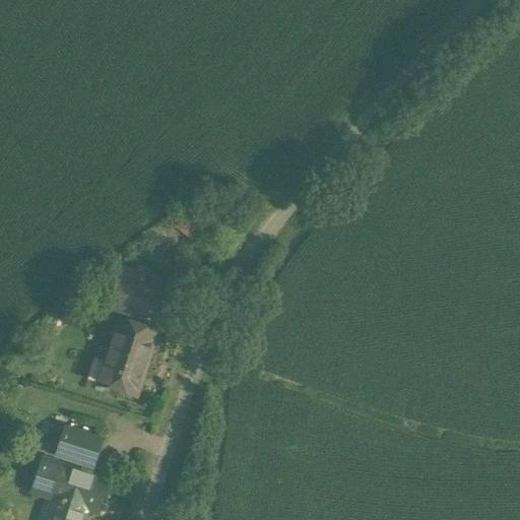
[(145,276),(115,266),(112,269),(110,275),(141,285),(145,276)]
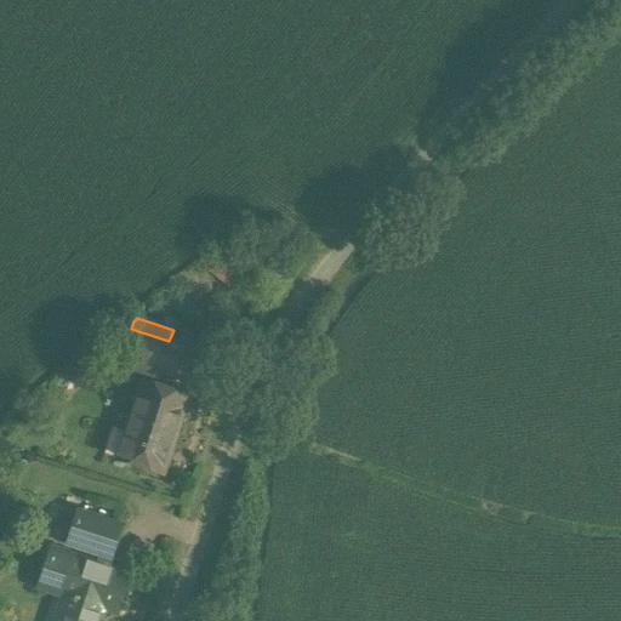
[(169,341),(131,329),(119,365),(170,382),(181,345),(169,341)]
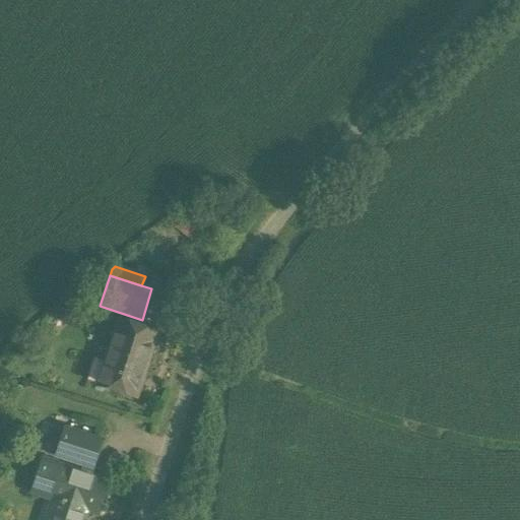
[(156,332),(119,320),(105,363),(94,359),(87,381),(98,384),(98,385),(135,397),(137,390),(140,389),(143,379),(142,376),(156,332)]
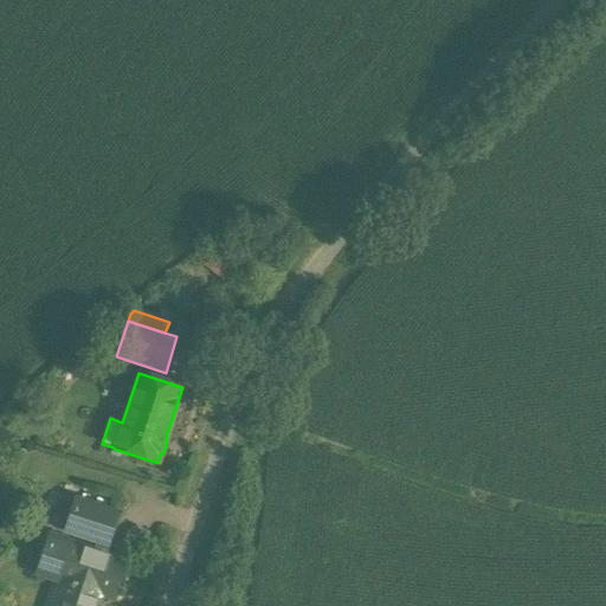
[(122,511),(75,496),(62,535),(108,550),(122,511)]
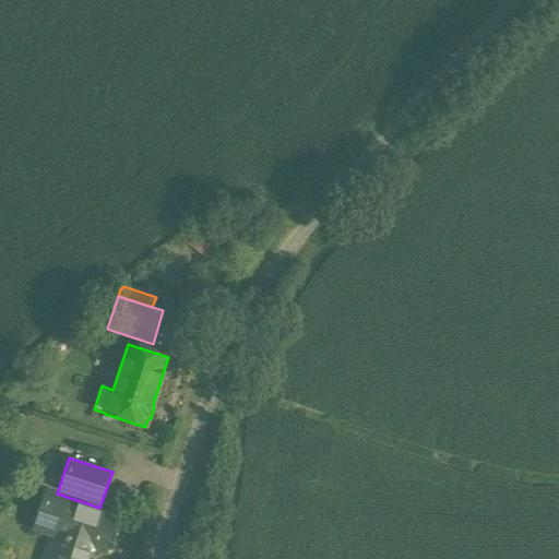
[(116,518),(45,495),(34,528),(59,536),(51,558),(87,558),(93,547),(105,550),(116,518)]
